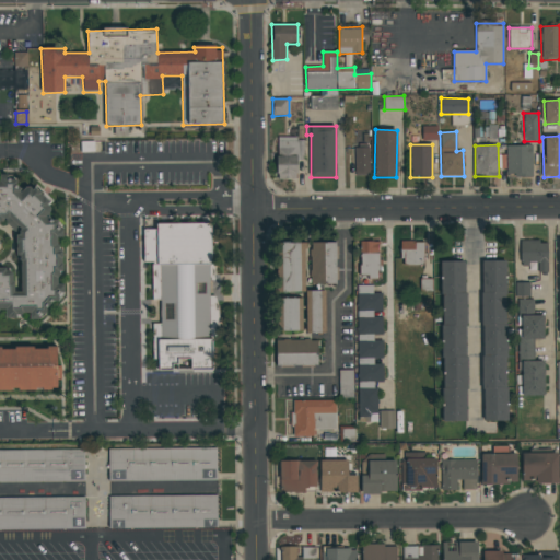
[(532,177),(533,146),(506,146),(506,176),(532,177)]
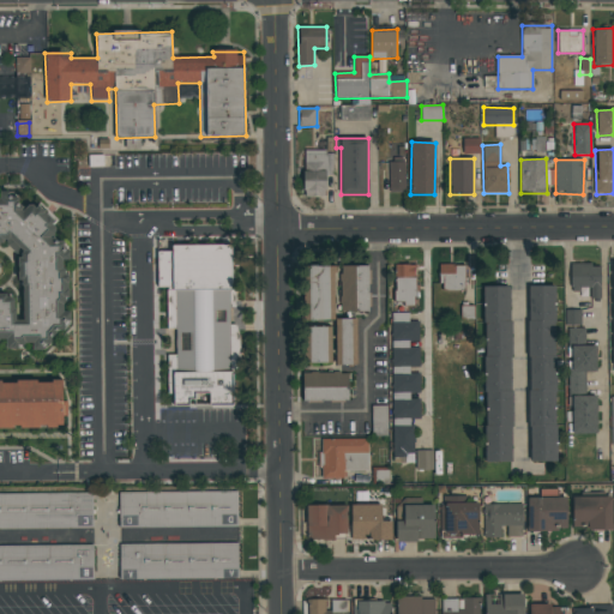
[(389,162),(389,193),(405,193),(404,162),(389,162)]
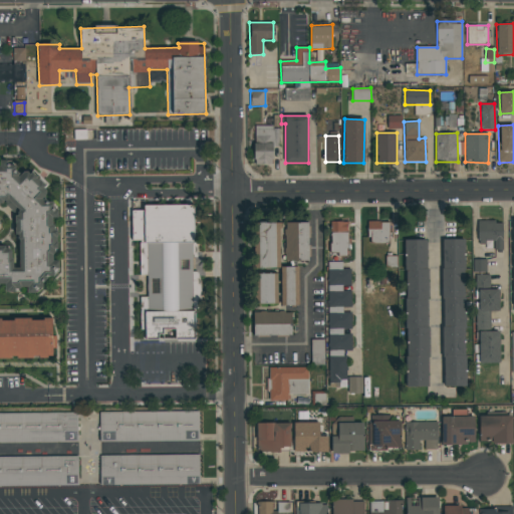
[(0,285),(5,286),(5,290),(26,291),(29,293),(36,293),(44,284),(44,287),(59,267),(59,260),(56,260),(57,225),(47,218),(58,218),(58,209),(45,199),(45,184),(26,169),(22,173),(6,160),(0,160),(0,285)]
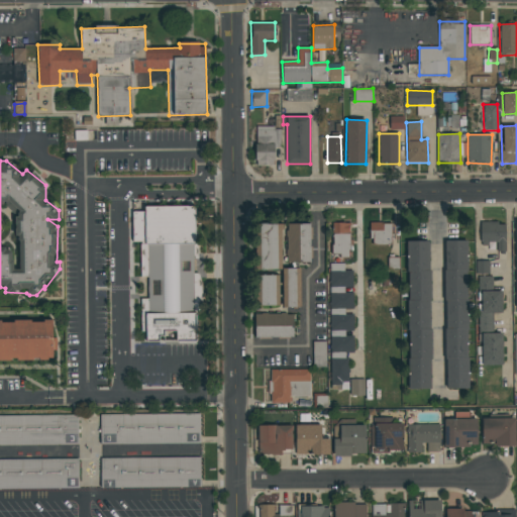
[(197,342),(198,274),(194,274),(194,259),(196,259),(197,207),(144,206),(144,212),(132,212),(132,243),(141,243),(140,277),(148,278),(147,299),(141,299),(141,332),(144,332),(144,341),(197,342)]
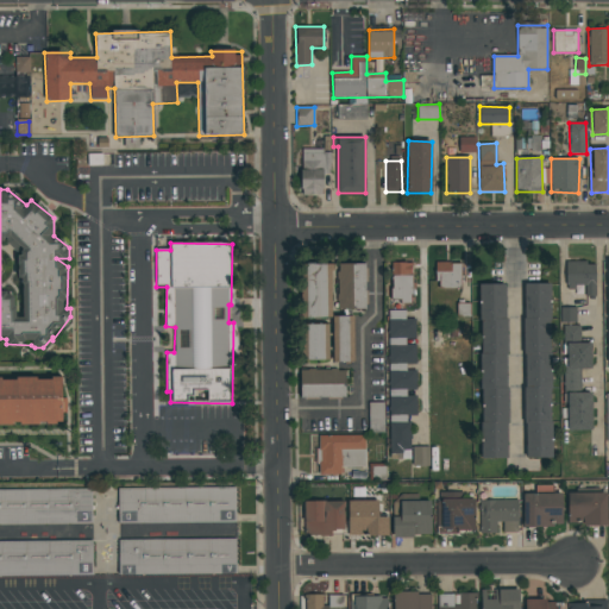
[(565,263),(566,288),(585,288),(585,297),(596,296),(595,262),(565,263)]
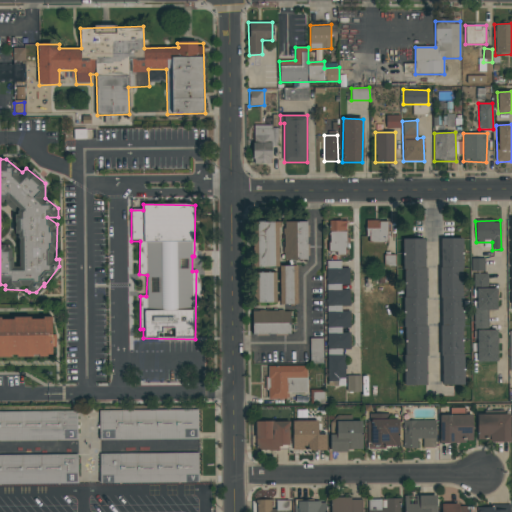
[(308,260),(307,221),(283,222),(284,260),(308,260)]
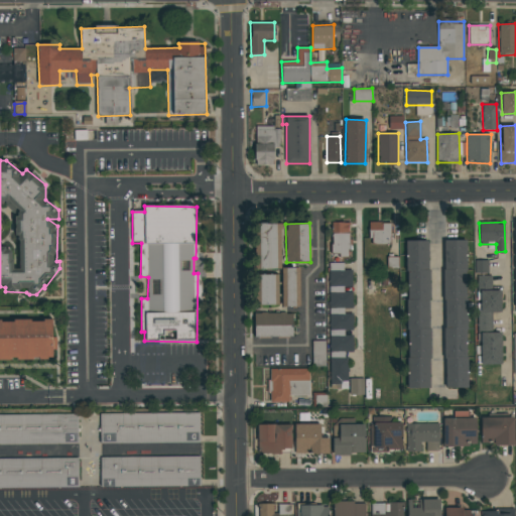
[(350,256),(349,223),(332,223),(333,257),(350,256)]
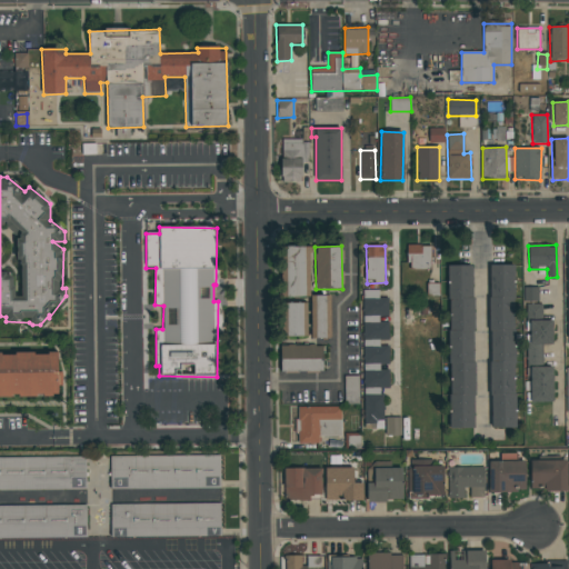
[(430,269),(431,246),(408,246),(408,269),(430,269)]
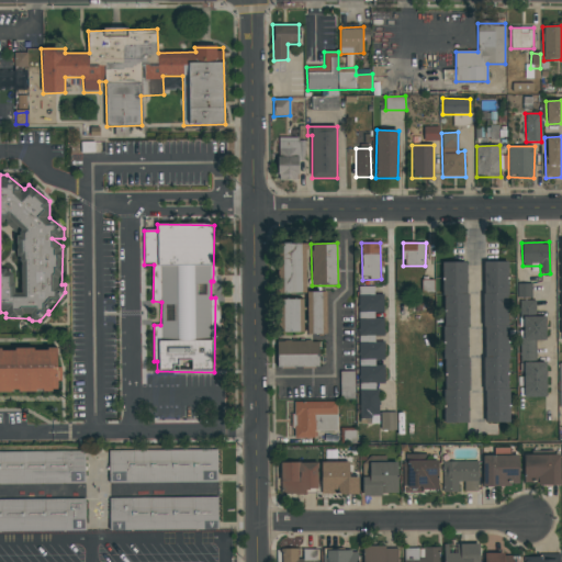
[(305,293),(306,244),(283,244),(282,293),(305,293)]
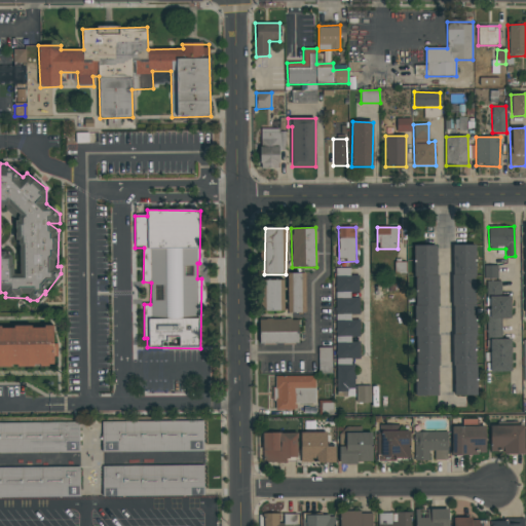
[(453,396),(476,396),(476,245),(453,245),(453,396)]
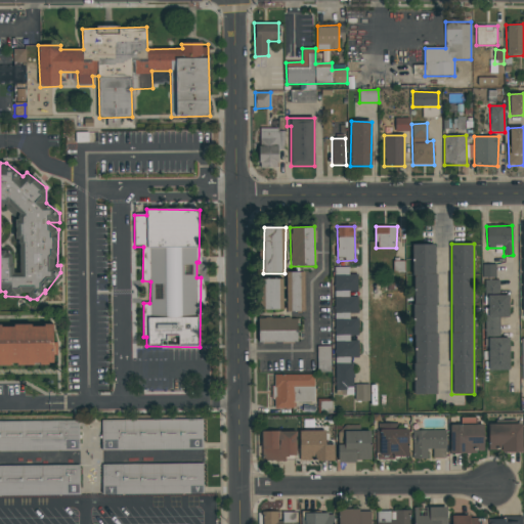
[(437,245),(413,245),(413,394),(436,395),(437,245)]
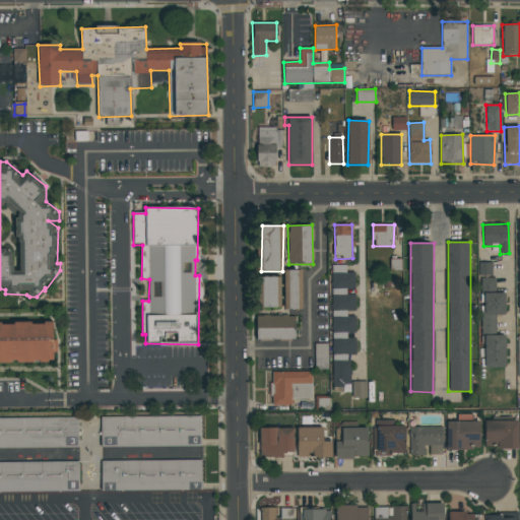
[(478,275),(492,276),(492,263),(479,262),(478,275)]
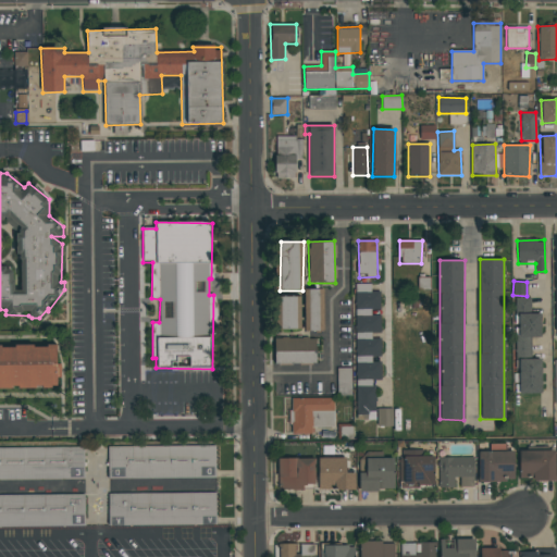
[(357,415),(375,415),(374,380),(382,380),(382,362),(372,362),(372,357),(382,357),(381,339),(372,339),(372,333),(381,333),(381,316),(371,316),(371,310),(381,310),(380,292),(371,292),(370,284),(355,284),(357,415)]
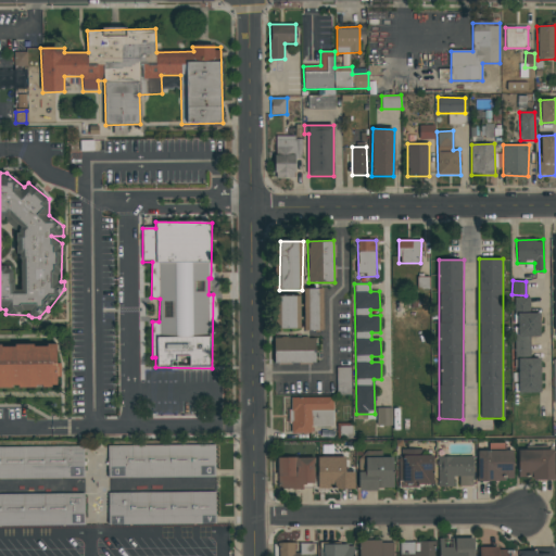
[(304,331),(324,330),(323,289),(304,289),(304,331)]
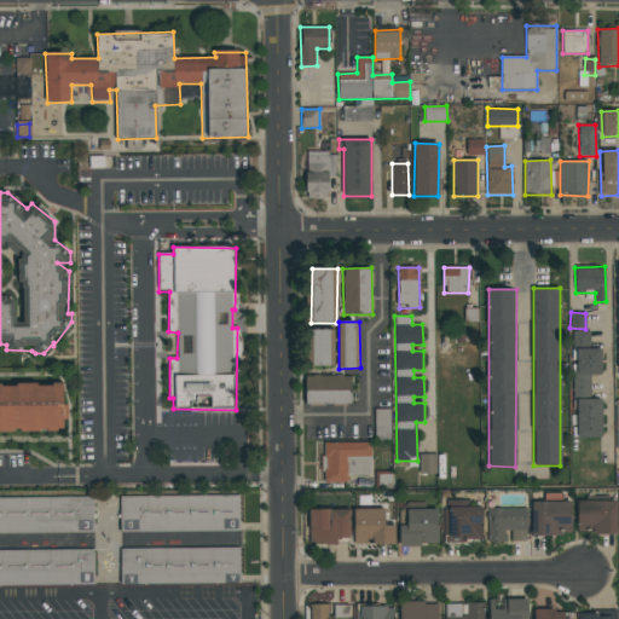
[(334,329),(311,330),(312,366),(335,366),(334,329)]
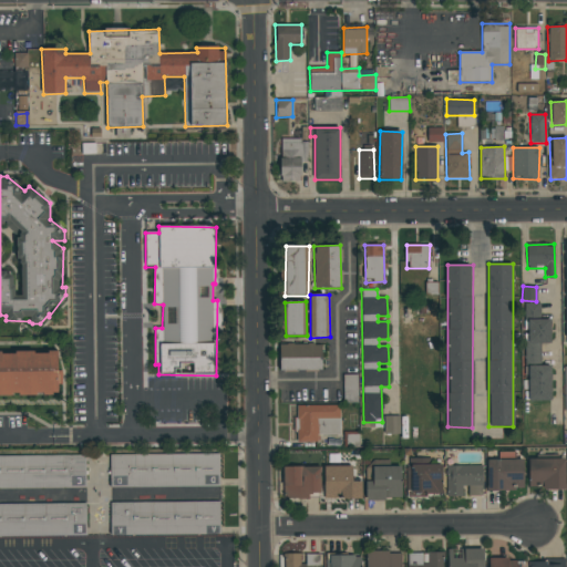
[(540,319),(540,302),(525,303),(525,320),(540,319)]
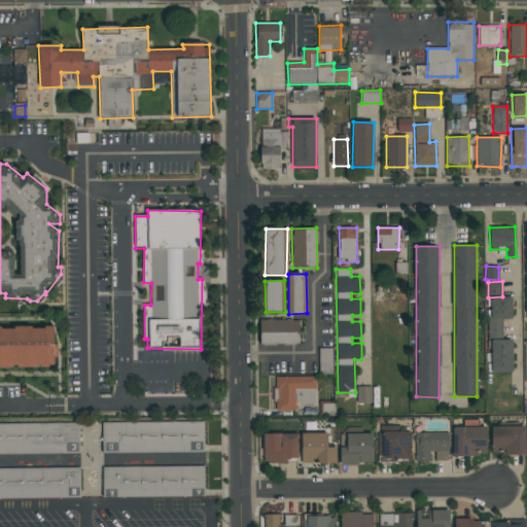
[(512,373),(512,340),(503,340),(502,320),(512,319),(512,296),(490,297),(491,373),(512,373)]
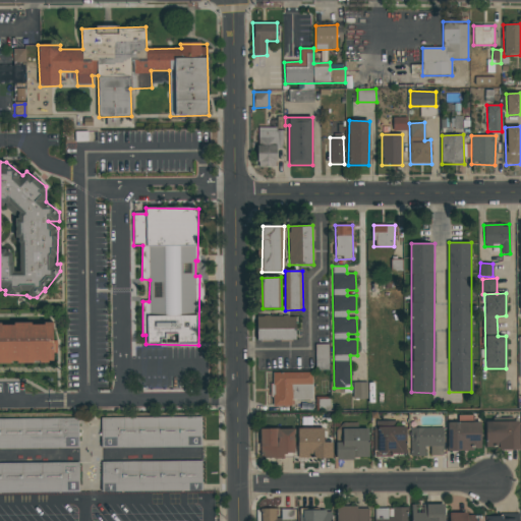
[(256,316),(257,341),(296,340),(295,316),(256,316)]
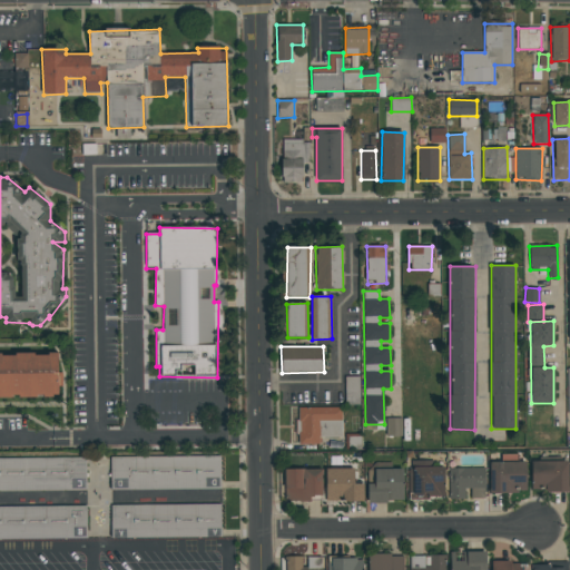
[(59,353),(0,354),(0,397),(60,396),(59,353)]
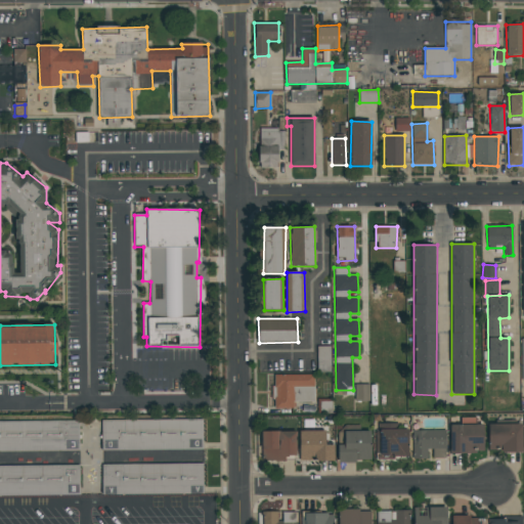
[(314,401),(314,375),(273,375),(273,408),(294,408),(294,402),(314,401)]
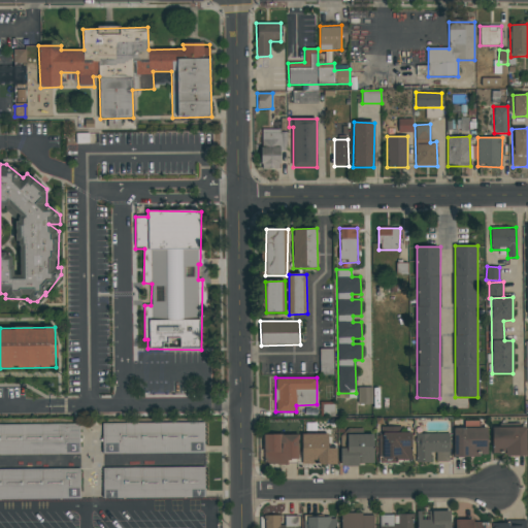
[(358,403),(372,404),(372,388),(358,388),(358,403)]
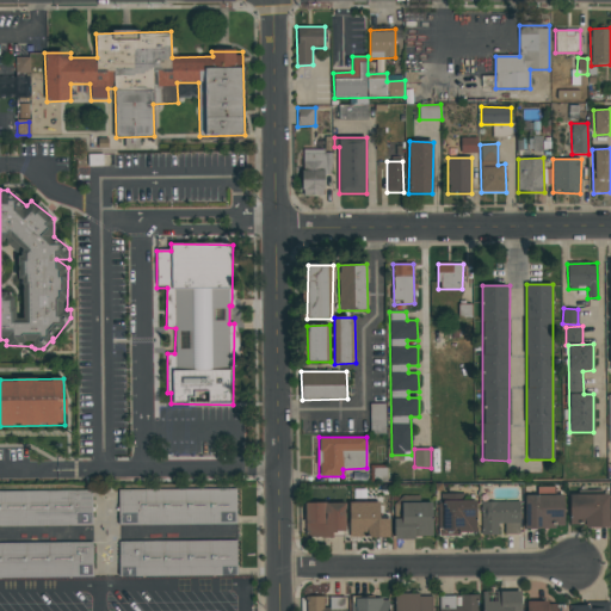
[(238,523),(236,488),(118,491),(119,526),(238,523)]
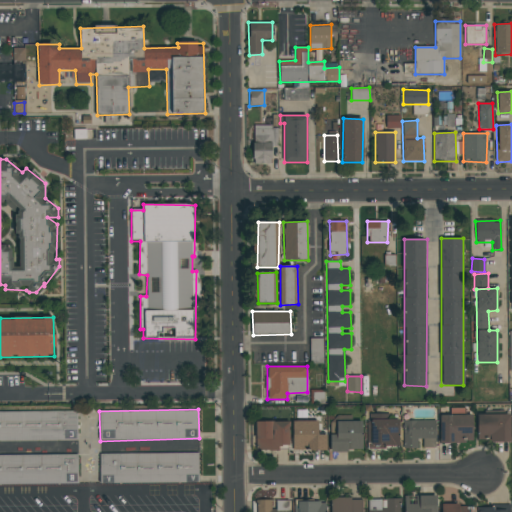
[(0,441),(77,441),(77,412),(0,412),(0,441)]
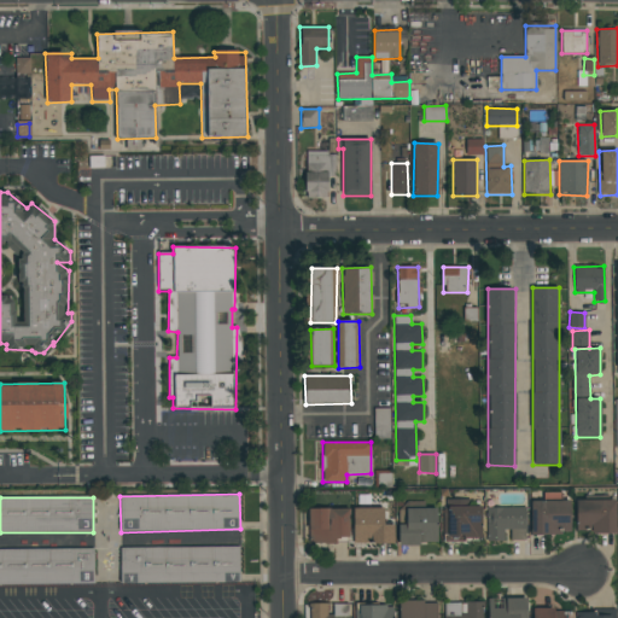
[(467,500),(444,500),(443,540),(481,541),(482,507),(467,506),(467,500)]
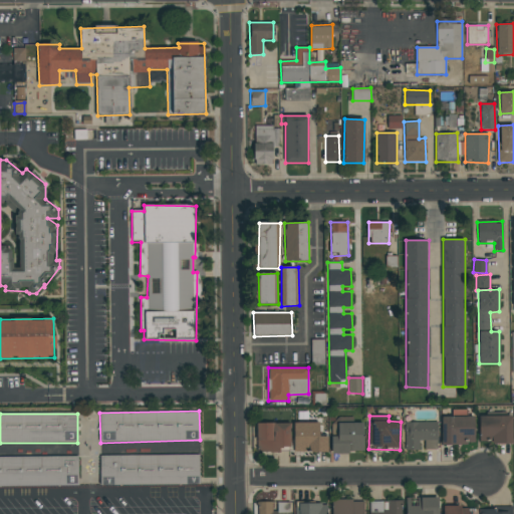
[(512,416),(479,417),(480,444),(513,443),(512,416)]
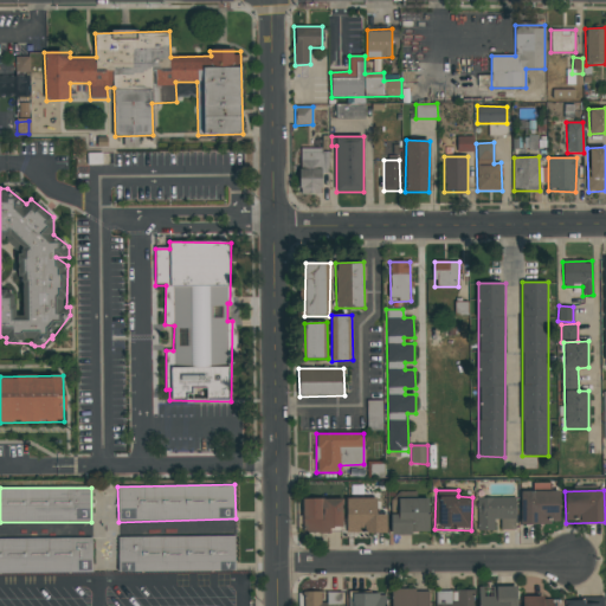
[(560,523),(559,491),(522,491),(522,524),(560,523)]
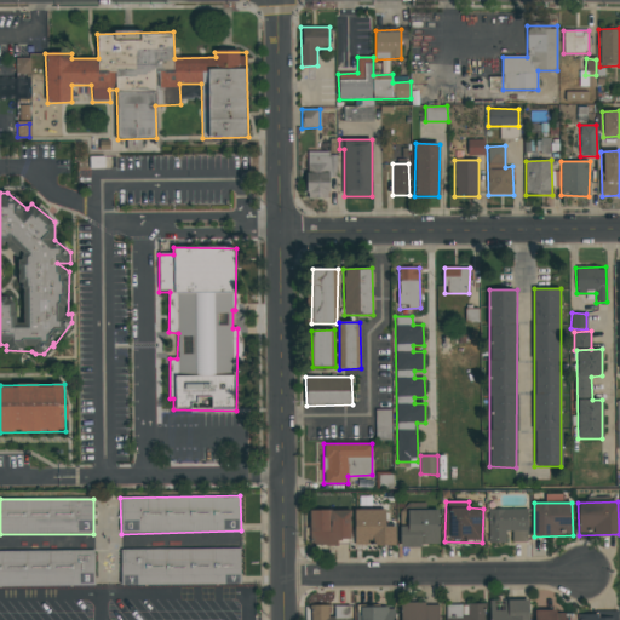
[(527,509),(488,510),(489,543),(506,543),(506,532),(511,532),(512,543),(528,543),(527,509)]
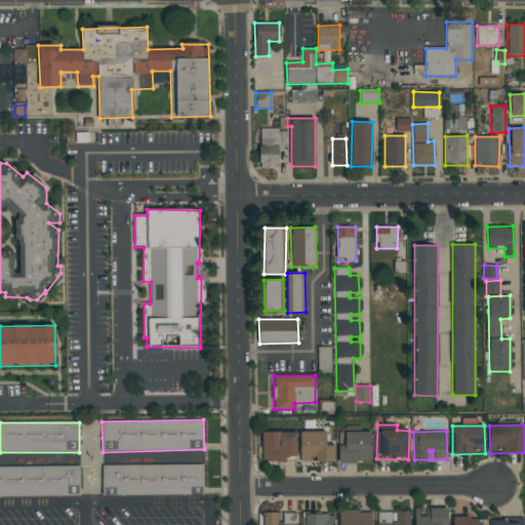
[(297,433),(263,432),(263,461),(286,461),(286,456),(296,456),(297,433)]
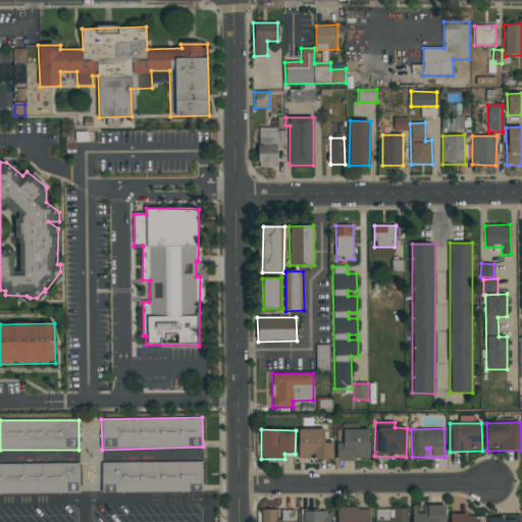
[(324,429),(299,429),(299,458),(314,459),(332,459),(333,442),(324,442),(324,429)]
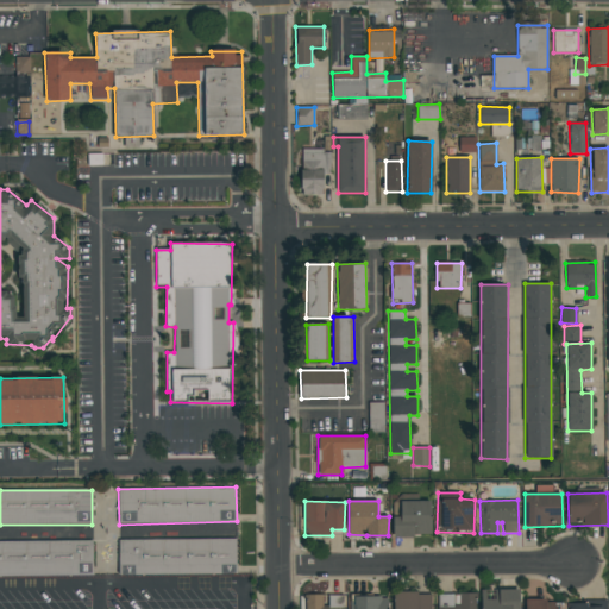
[(431,537),(431,501),(400,501),(400,518),(393,518),(393,537),(431,537)]
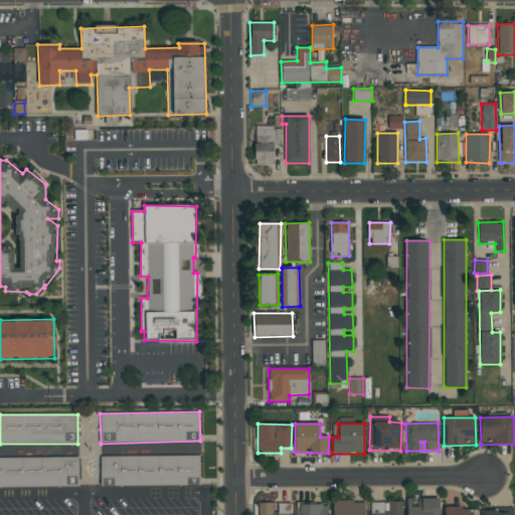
[(199,456),(100,457),(101,487),(200,485),(199,456)]
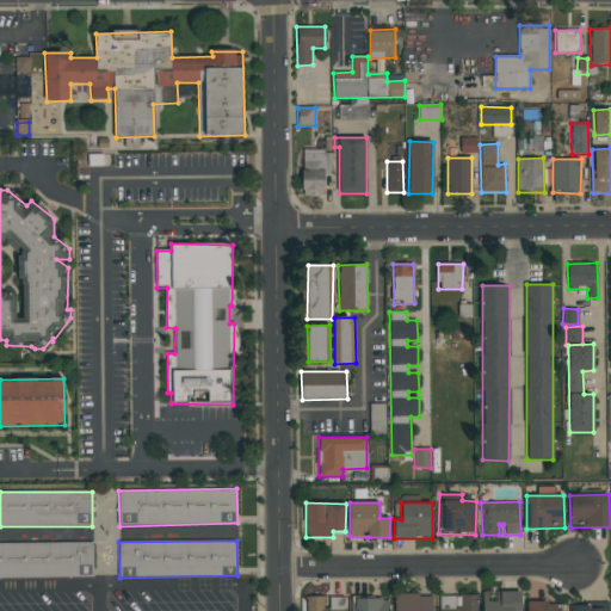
[(93,542),(0,543),(0,578),(93,576),(93,542)]
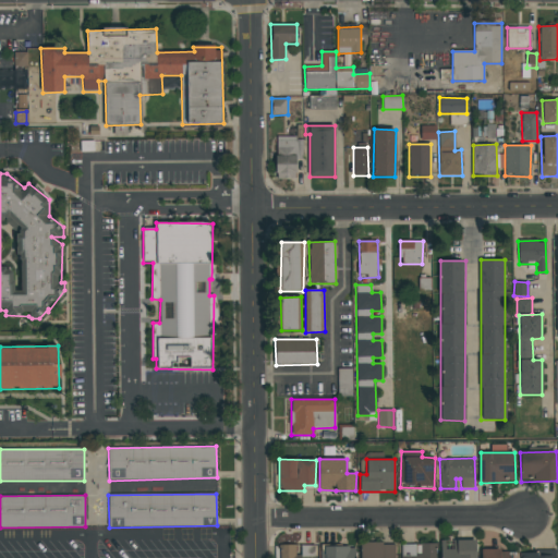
[(440,541),(440,557),(475,557),(475,540),(440,541)]
